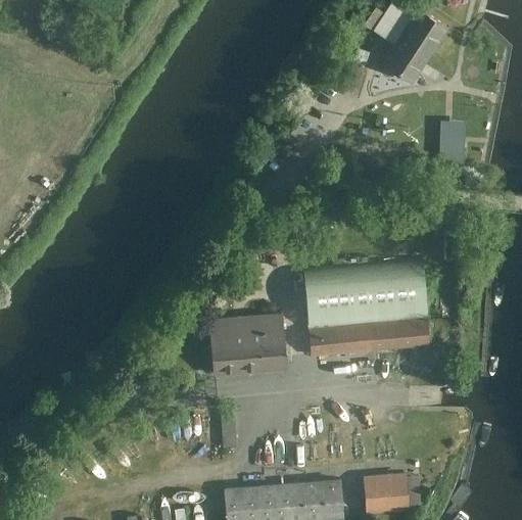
[(377,0),(364,21),(393,40),(382,57),(416,80),(453,24),(419,1),(418,3),(413,0),(377,0)]
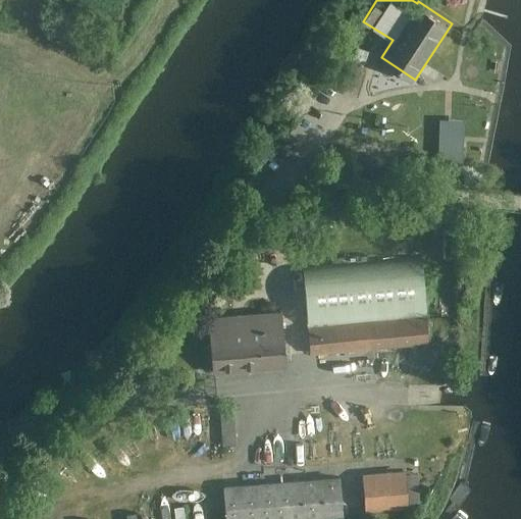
[(355,90),(370,48),(357,43),(341,86),(355,90)]
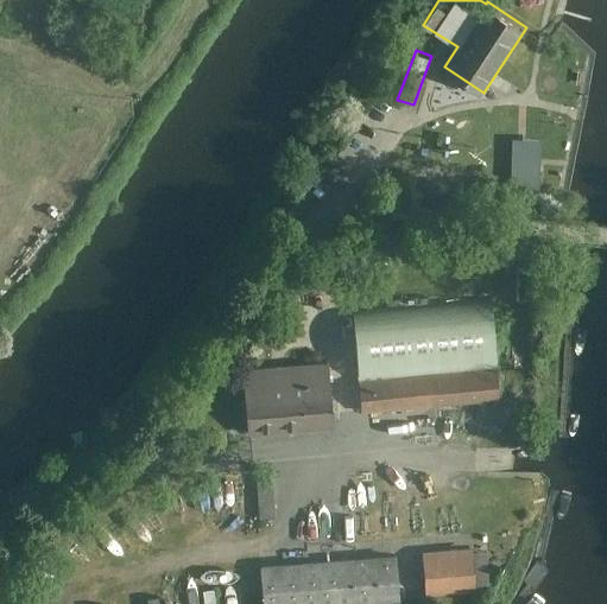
[(510,134),(509,182),(538,182),(538,134),(510,134)]
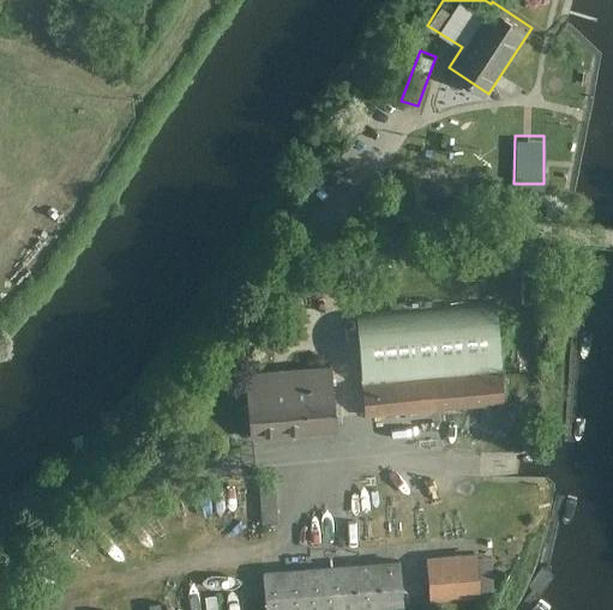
[(498,302),(355,312),(360,384),(364,384),(503,374),(498,302)]
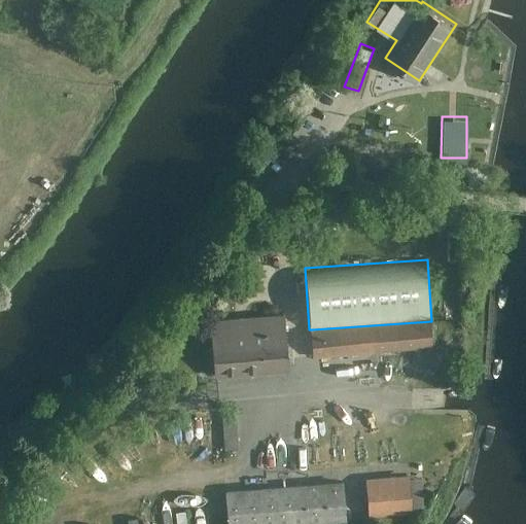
[(286,315),(211,320),(215,377),(290,371),(286,315)]
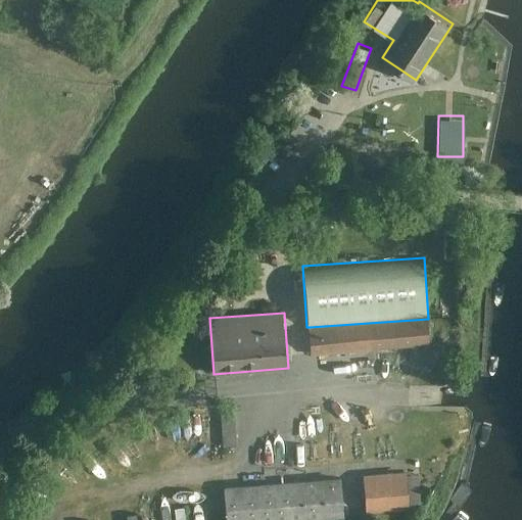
[(310,327),(312,352),(430,345),(428,319),(310,327)]
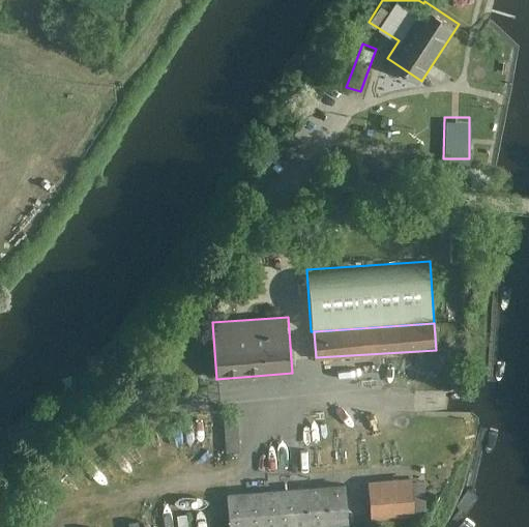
[(236,420),(234,403),(223,404),(225,421),(236,420)]
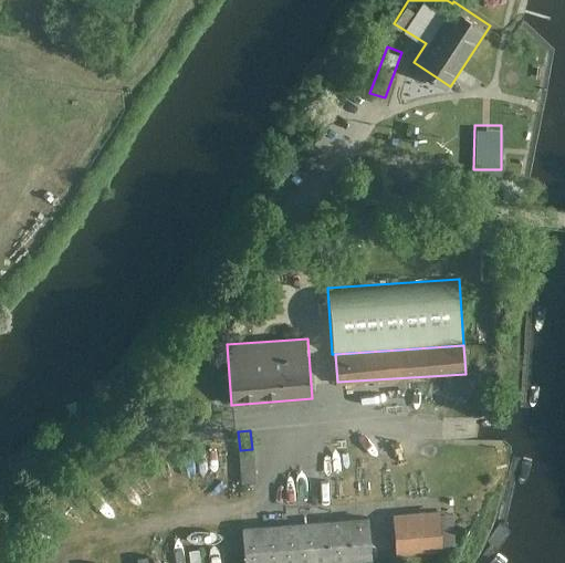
[(447,512),(394,515),(396,555),(450,551),(447,512)]
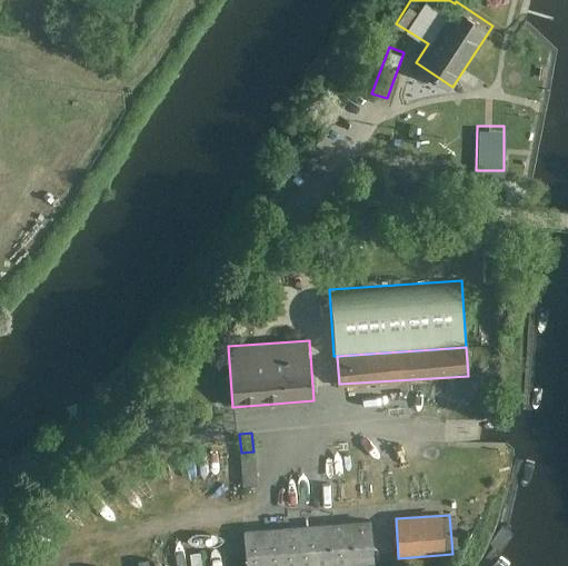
[(245,529),(247,565),(377,565),(375,522),(245,529)]
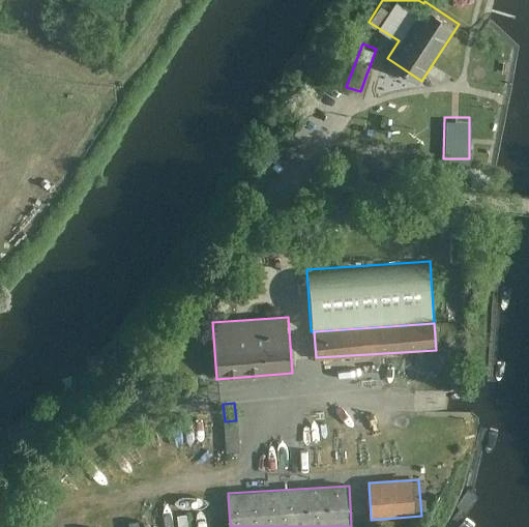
[(115,519),(116,526),(140,526),(138,515),(115,519)]
